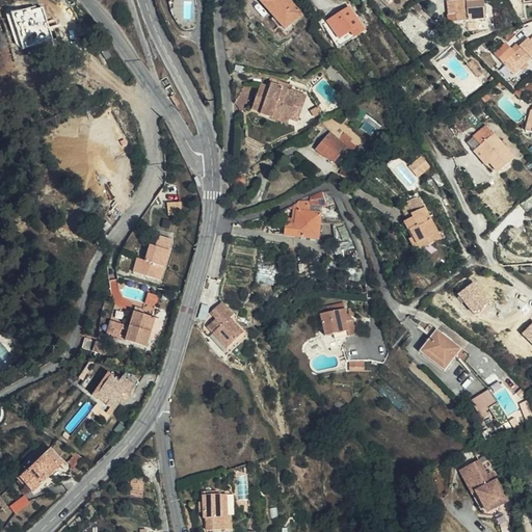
[(285,28),(301,15),(289,0),(262,0),(262,1),(285,28)]
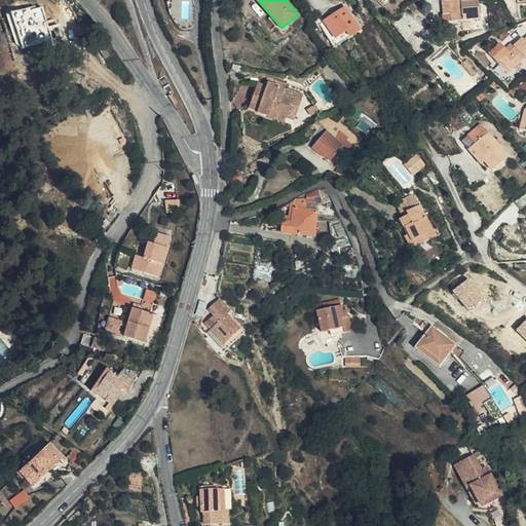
[(443,23),(474,21),(473,0),(461,0),(462,3),(442,3),(443,23)]
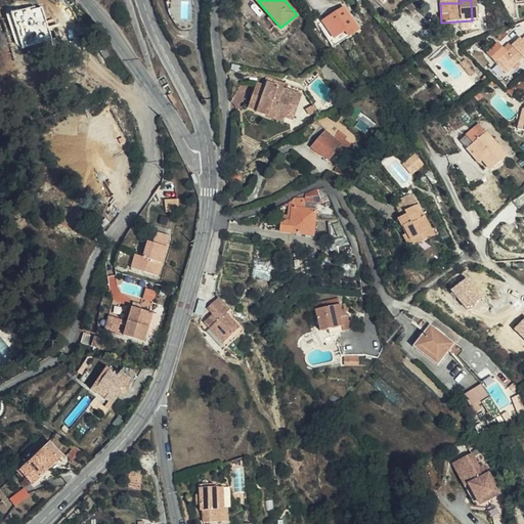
[(350,36),(360,30),(345,5),(323,18),(334,36),(345,29),(350,36)]
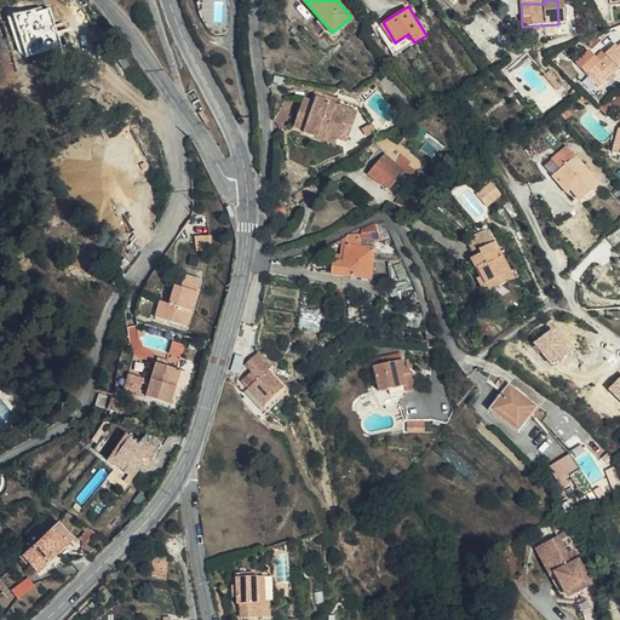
[(383,22),(377,26),(396,55),(401,52),(395,42),(383,22)]
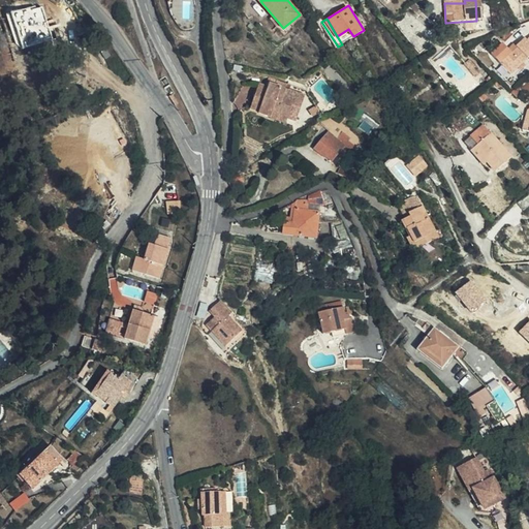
[(337,36),(342,44),(353,36),(348,29),(337,36)]
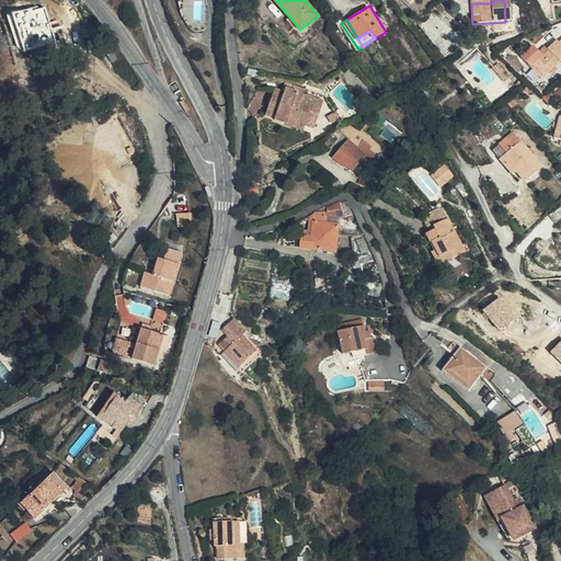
[(528,66),(539,79),(540,77),(552,66),(558,60),(560,58),(560,37),(558,42),(556,38),(545,48),(547,50),(537,59),(528,66)]
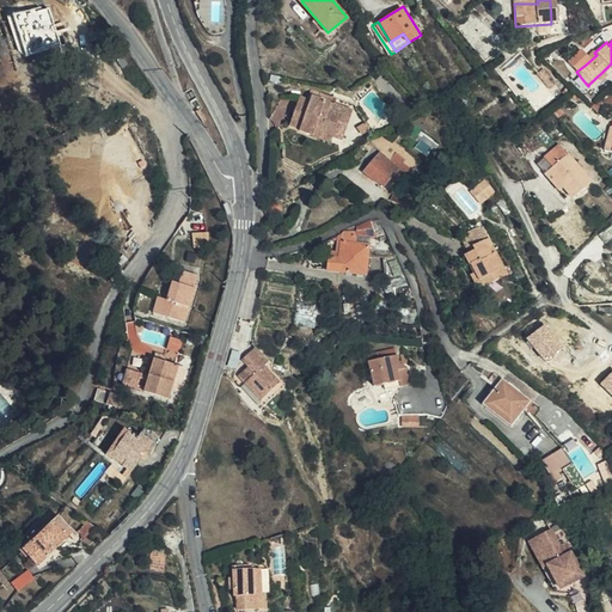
[(586,65),(597,55),(594,53),(593,50),(582,60),(585,63),(586,65)]
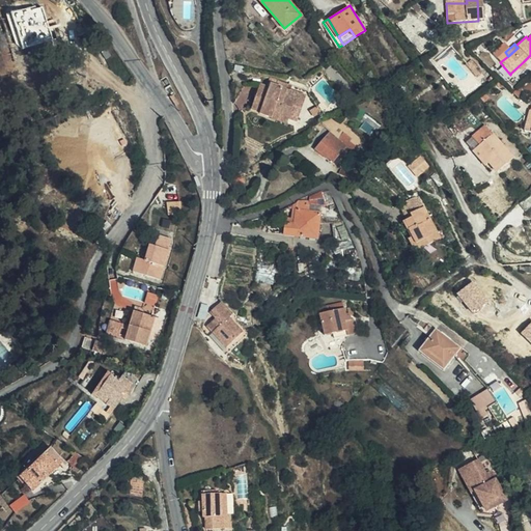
[(500,62),(508,56),(507,55),(494,66),(510,85),(518,79),(511,73),(510,75),(500,62)]
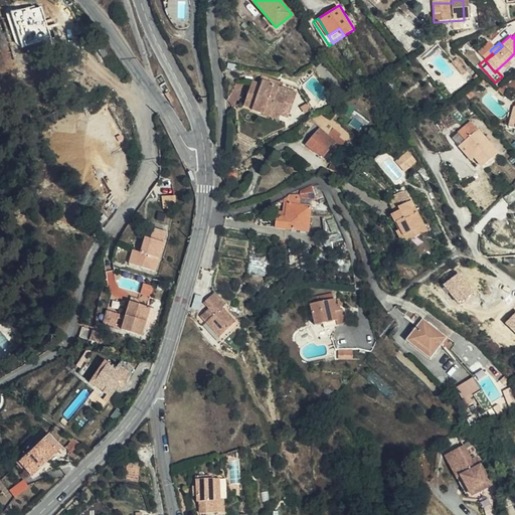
[(510,63),(507,60),(496,70),(502,76),(501,71),(510,63)]
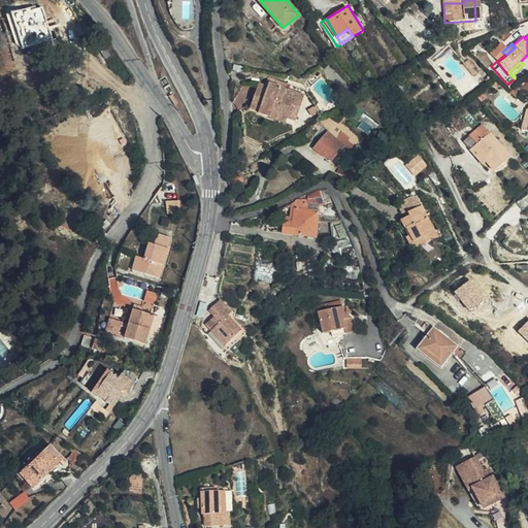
[(246,107),(252,108),(254,103),(274,108),(279,86),(274,85),(274,79),(254,75),(253,79),(242,76),(238,102),(246,103),(246,107)]
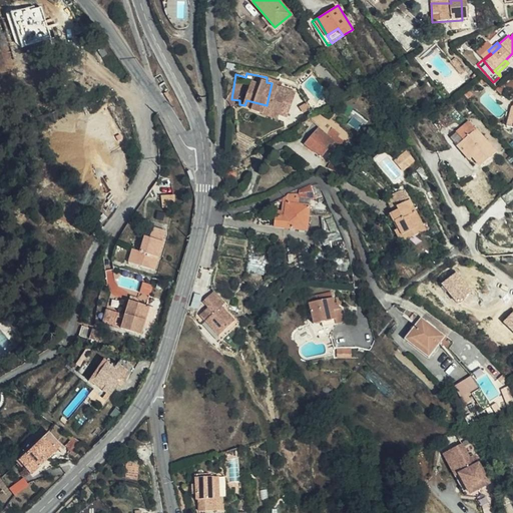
[(246,100),(244,105),(272,110),(279,80),(267,77),(267,82),(272,83),(267,105),(246,100)]
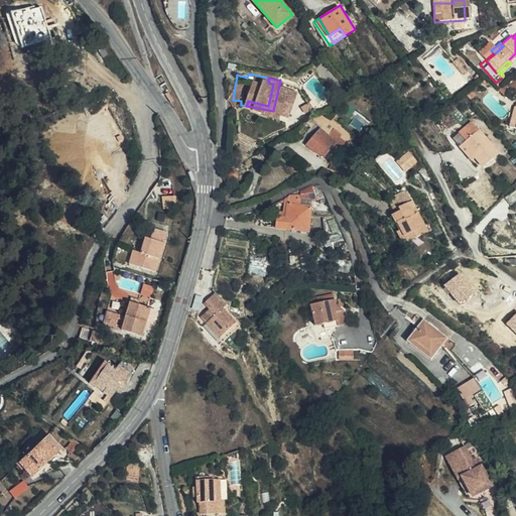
[(474,99),(468,94),(461,100),(468,106),(474,99)]
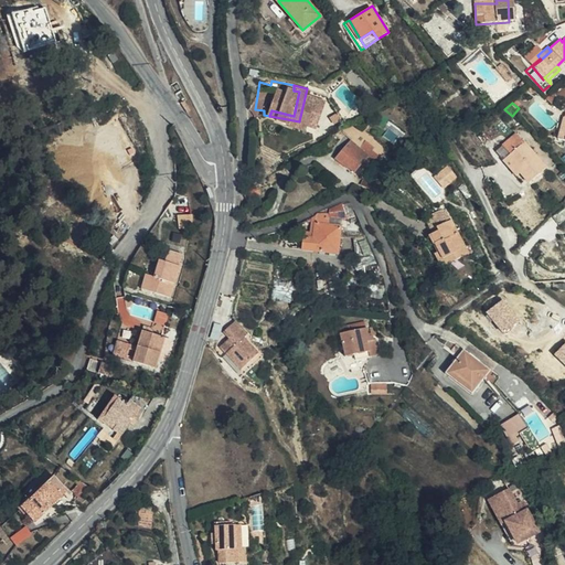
[(332,150),(350,163),(369,138),(360,131),(353,141),(343,135),(332,150)]
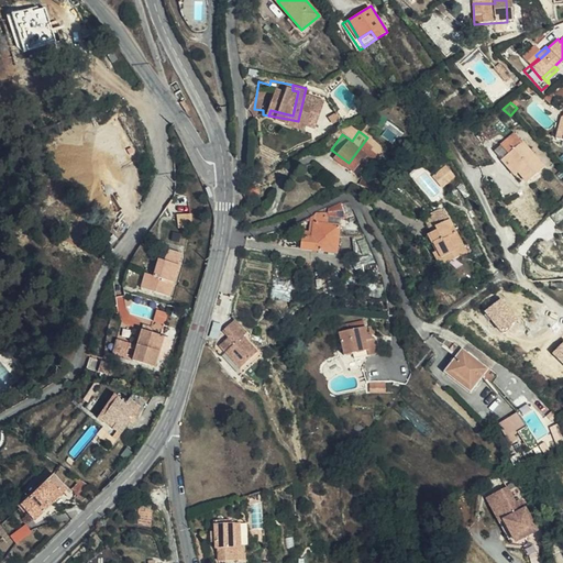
[(514,169),(509,174),(516,180),(521,176),(528,184),(545,166),(512,136),(497,153),(504,159),(514,169)]
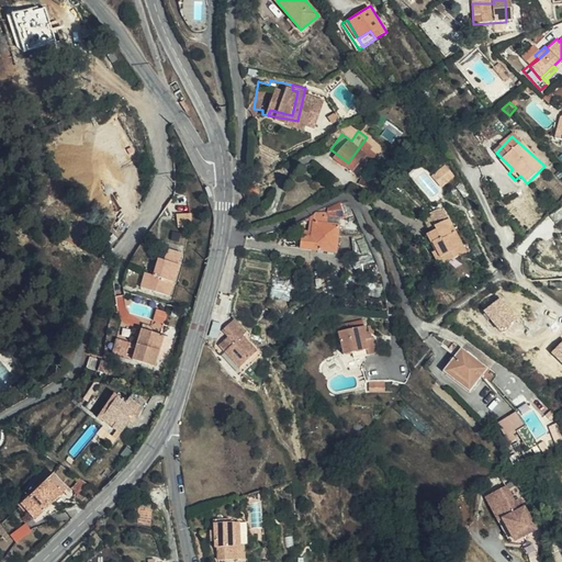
[(498,165),(508,173),(513,169),(503,159),(498,165)]
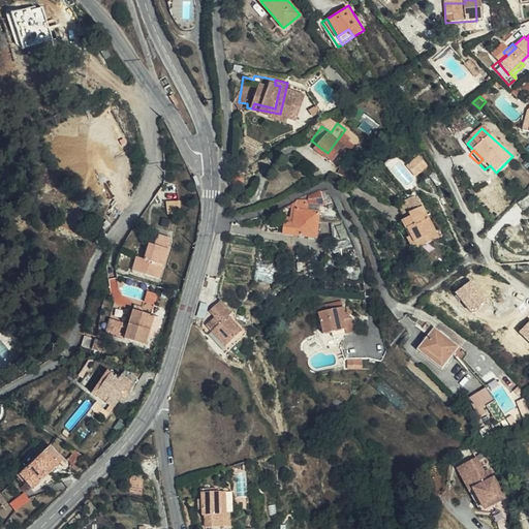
[(421,172),(429,165),(419,154),(411,161),(421,172)]
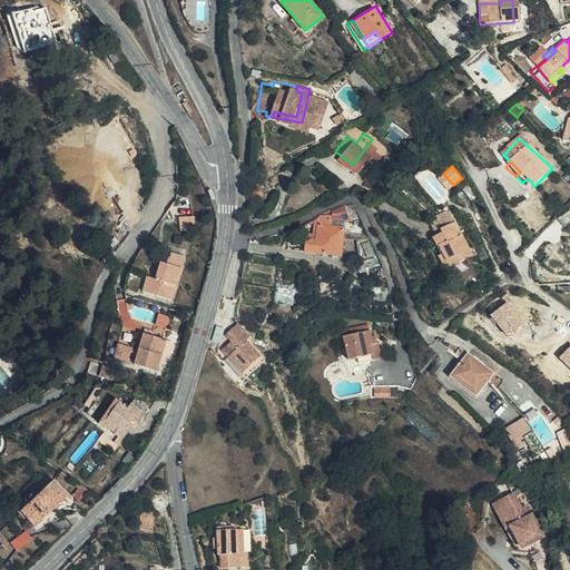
[(436,203),(450,194),(430,167),(418,176),(436,203)]
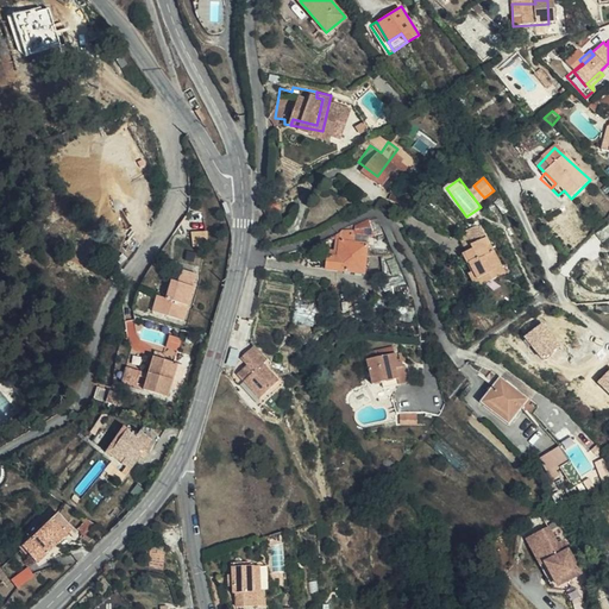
[(479,202),(484,198),(473,186),(468,189),(479,202)]
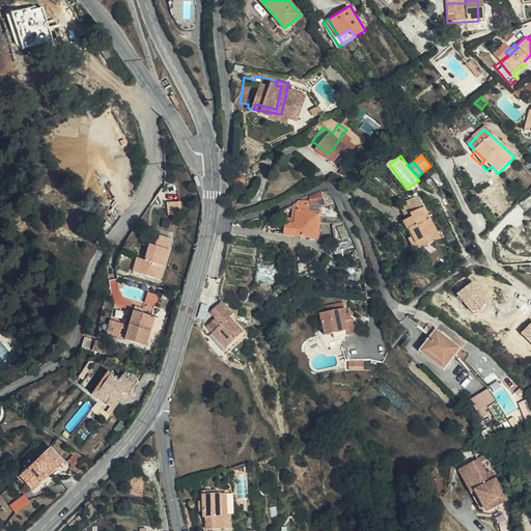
[(236,171),(224,174),(227,180),(238,177),(236,171)]
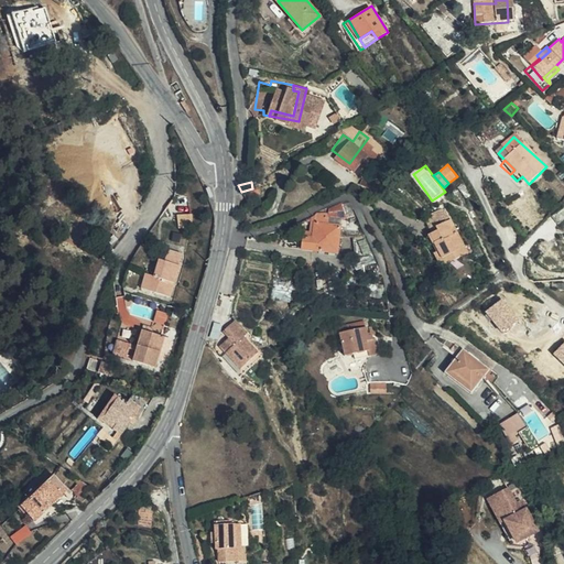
[(424,207),(429,220),(434,219),(432,215),(449,209),(446,201),(424,207)]
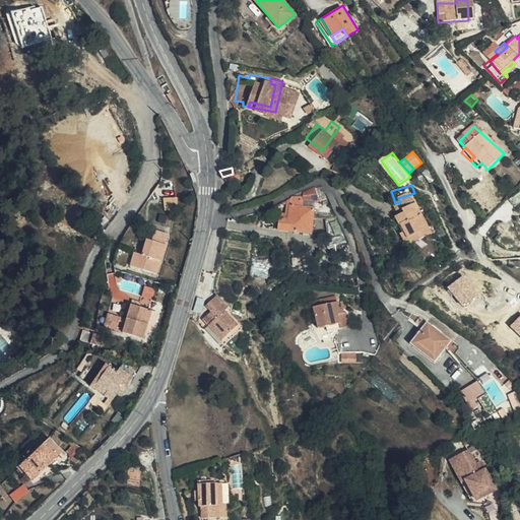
[(398,215),(402,224),(407,226),(426,220),(414,193),(398,198),(400,202),(395,203),(390,206),(394,216),(398,215)]
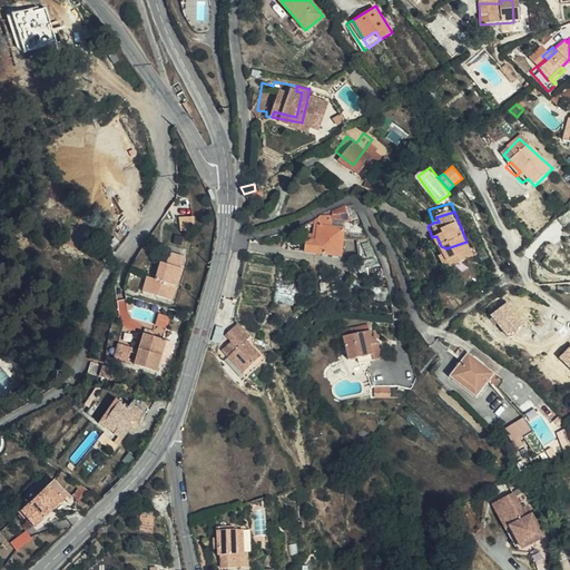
[(193,215),(178,216),(179,231),(194,229),(193,215)]
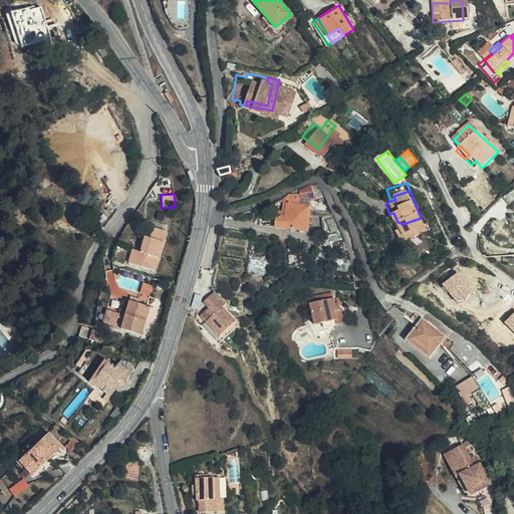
[(304,217),(306,206),(301,205),(300,208),(276,204),(276,207),(266,205),(263,220),(269,221),(269,226),(298,231),(301,217),(304,217)]
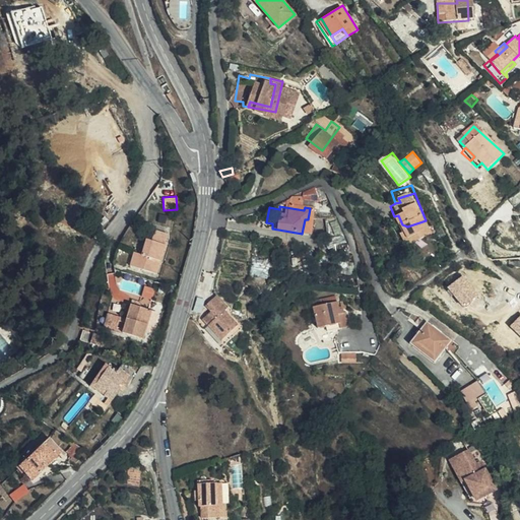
[(320,210),(310,208),(308,219),(321,222),(320,237),(333,240),(330,219),(324,218),(320,210)]
